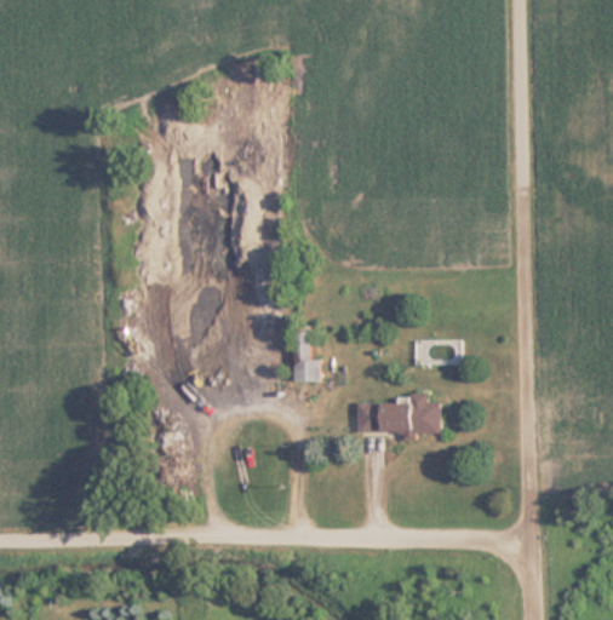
[(294,361),(294,380),(319,380),(319,361),(294,361)]
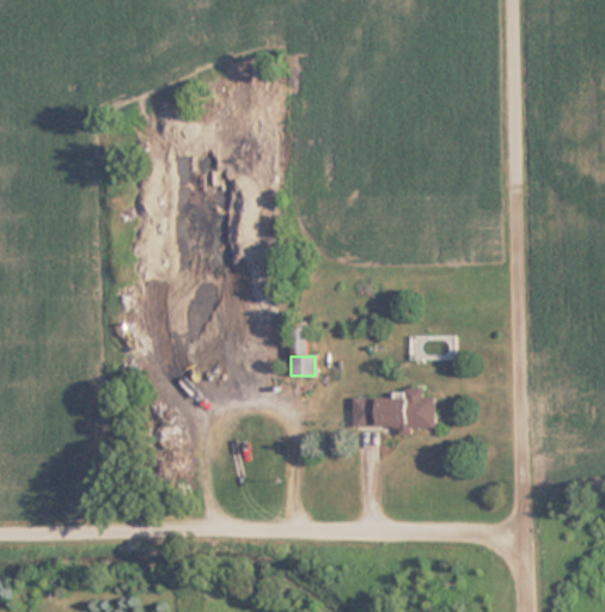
[(206,387),(251,387),(251,375),(206,375),(206,387)]
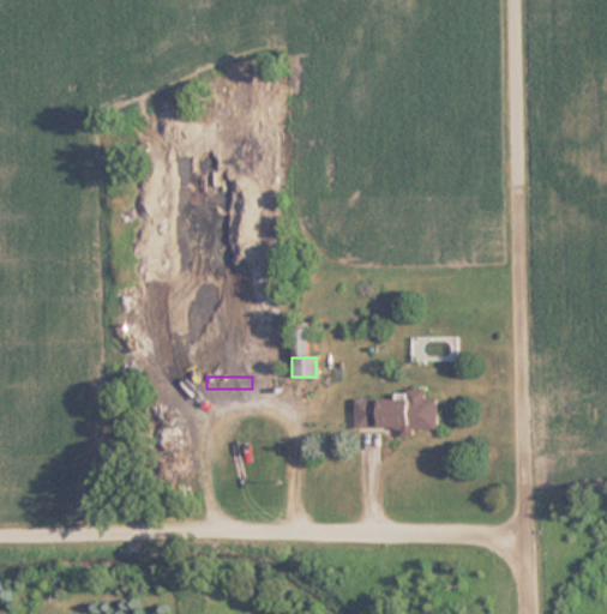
[(352,428),(433,427),(433,397),(421,398),(421,389),(404,389),(404,398),(352,399),(352,428)]
